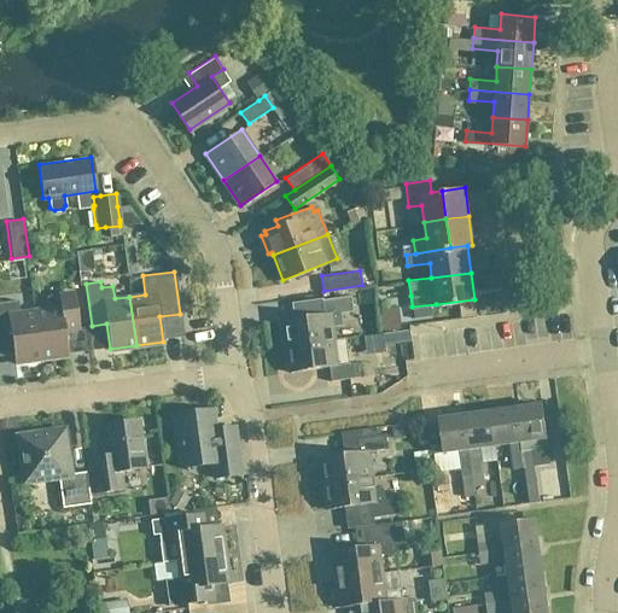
[(34,310),(40,358),(66,355),(64,330),(77,328),(73,291),(46,296),(47,308),(34,310)]
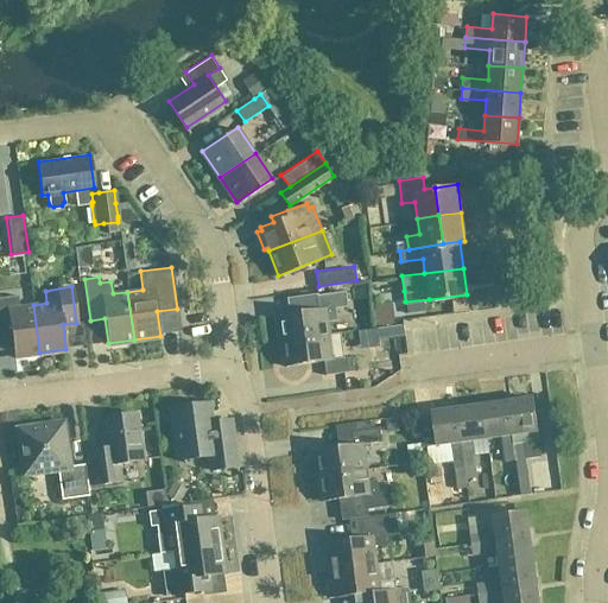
[(282,335),(282,340),(329,332),(327,321),(337,318),(335,306),(347,304),(344,290),(316,294),(318,308),(278,313),(279,317),(274,317),(277,336),(282,335)]
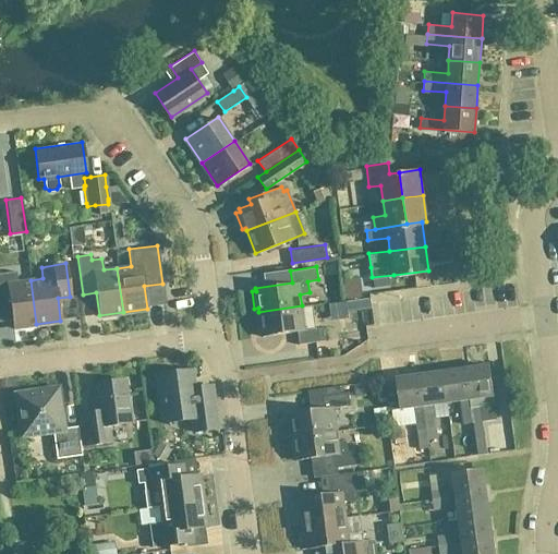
[(36,324),(31,280),(16,282),(15,271),(0,272),(0,305),(9,304),(12,327),(36,324)]
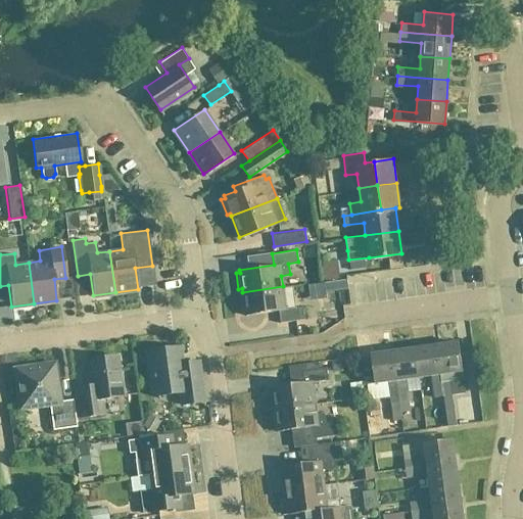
[(292,285),(283,286),(242,292),(245,314),(278,310),(280,322),(304,318),(302,305),(294,307),(292,285)]
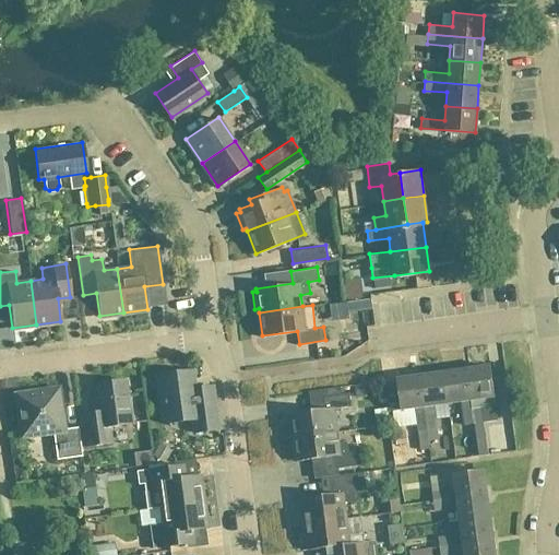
[(495,404),(494,396),(489,364),(466,367),(473,422),(477,455),(487,452),(480,405),(495,404)]
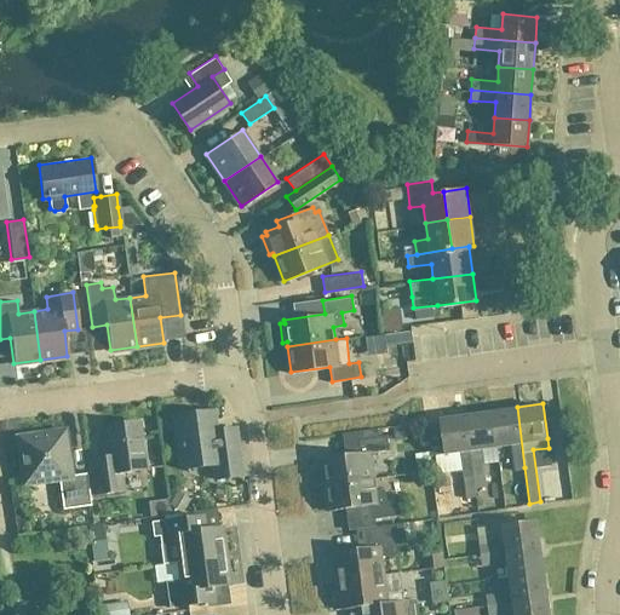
[(517,407),(492,411),(495,446),(511,444),(515,469),(524,467),(517,407)]
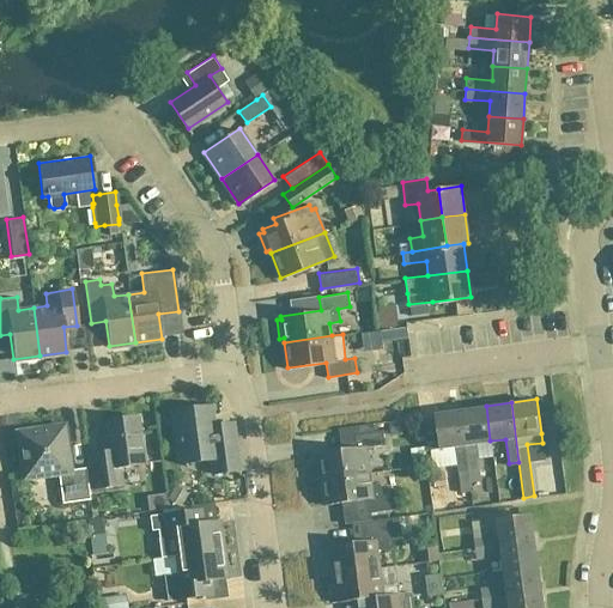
[(212,425),(210,406),(171,411),(178,463),(210,458),(212,473),(237,469),(231,423),(212,425)]
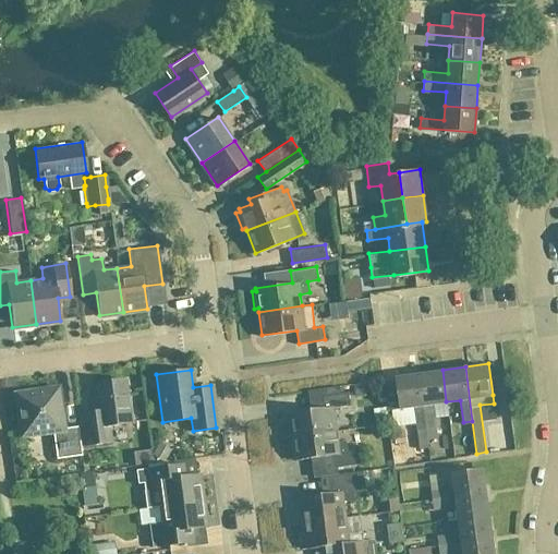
[(443,370),(420,373),(426,428),(436,426),(433,404),(446,401),(443,370)]
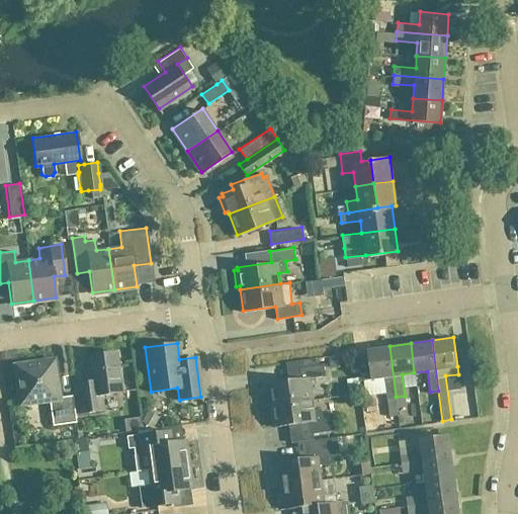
[(396,397),(390,346),(367,349),(371,378),(384,376),(387,398),(396,397)]
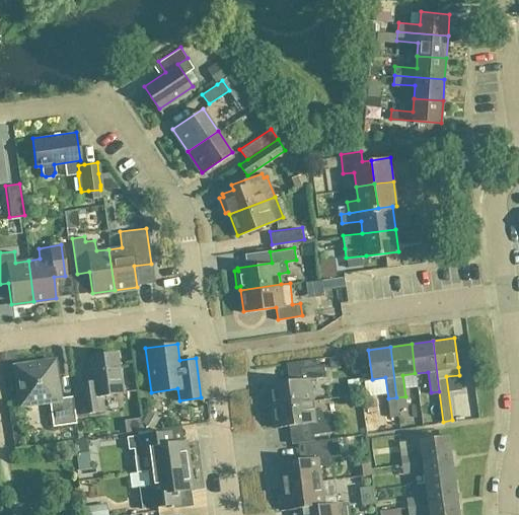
[(89,381),(74,383),(78,414),(102,411),(100,395),(121,392),(116,352),(86,356),(89,381)]
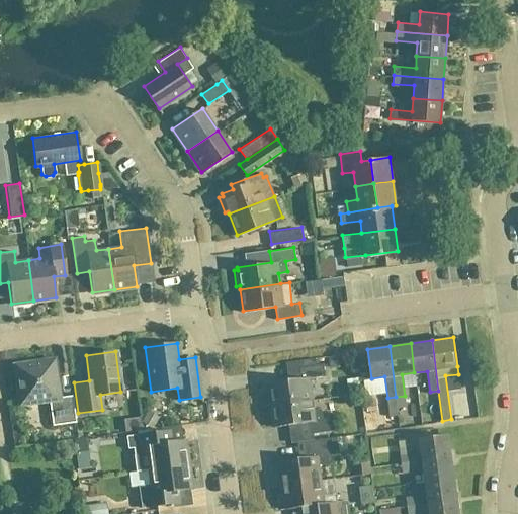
[(48,400),(52,424),(52,425),(75,422),(71,395),(58,397),(53,359),(14,365),(19,404),(48,400)]
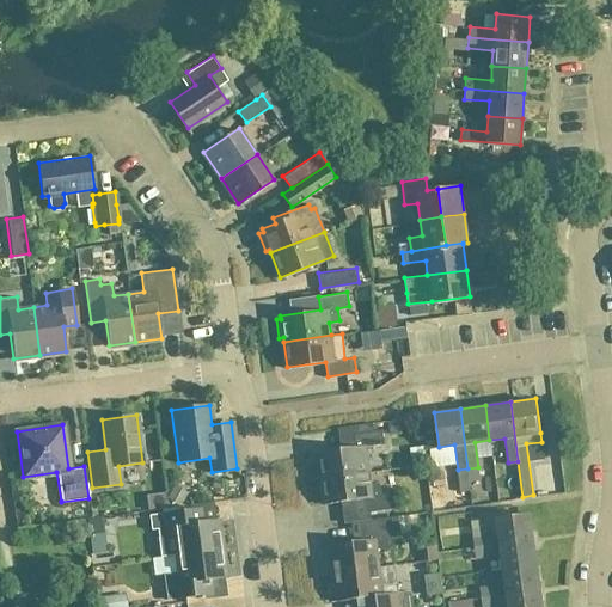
[(320,478),(368,472),(365,447),(384,443),(381,429),(353,433),(355,447),(317,453),(320,478)]
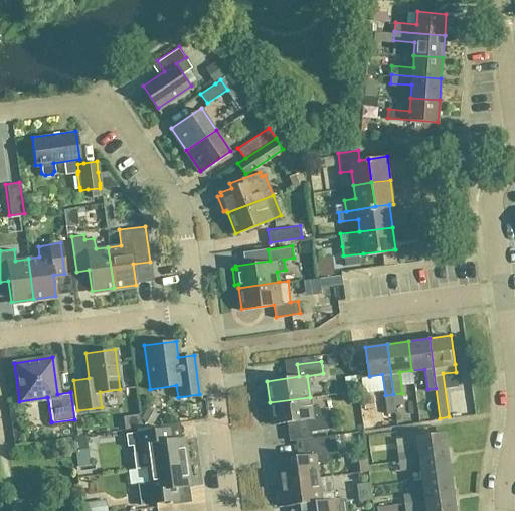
[(374,407),(373,395),(363,397),(364,408),(374,407)]
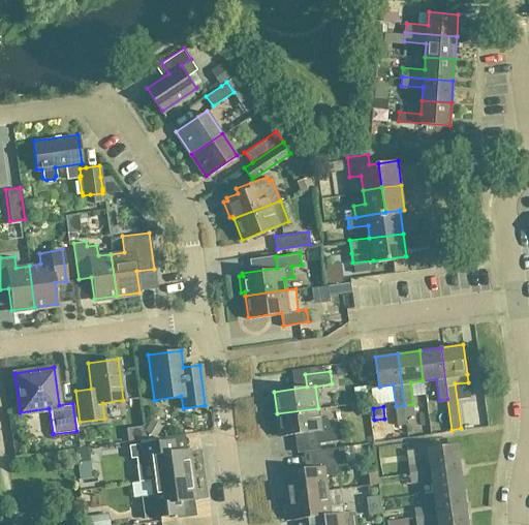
[(319,419),(318,408),(277,413),(280,435),(315,431),(316,442),(341,439),(340,427),(330,428),(328,418),(319,419)]
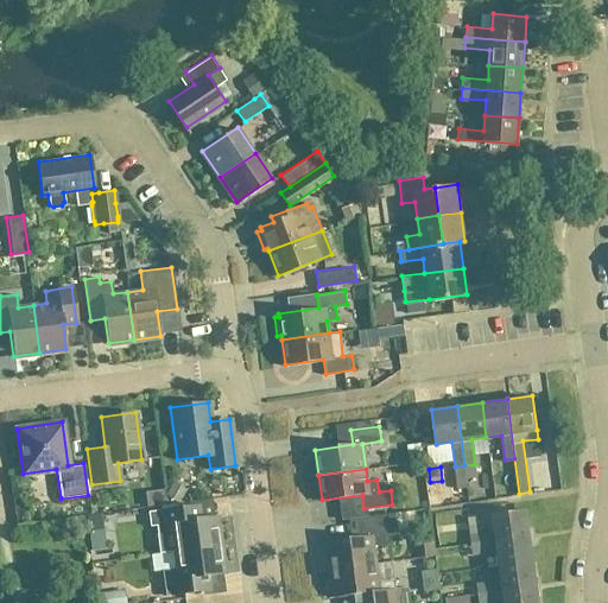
[(190,519),(189,506),(147,512),(150,526),(156,525),(157,535),(156,535),(158,553),(173,551),(221,545),(216,515),(190,519)]
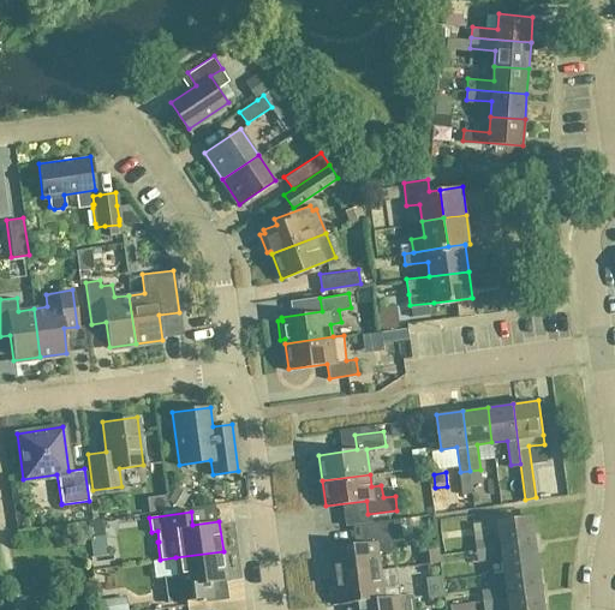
[(476,549),(535,542),(532,514),(496,519),(499,536),(475,539),(476,549)]
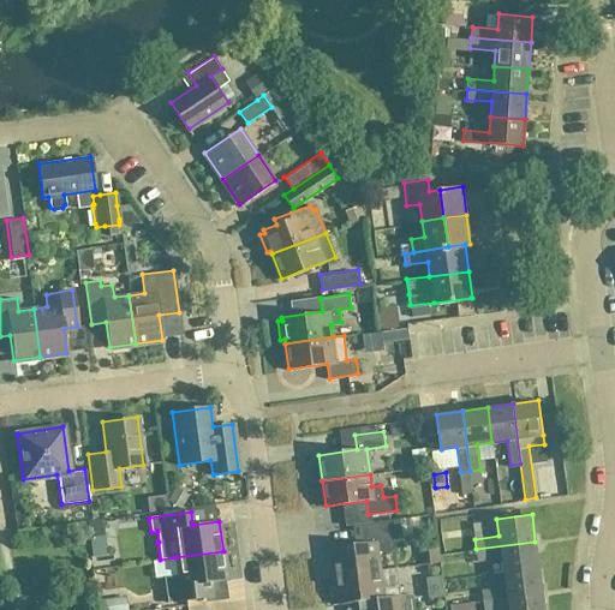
[(330,546),(335,575),(380,569),(377,552),(394,550),(393,539),(402,538),(400,519),(362,524),(364,543),(330,546)]
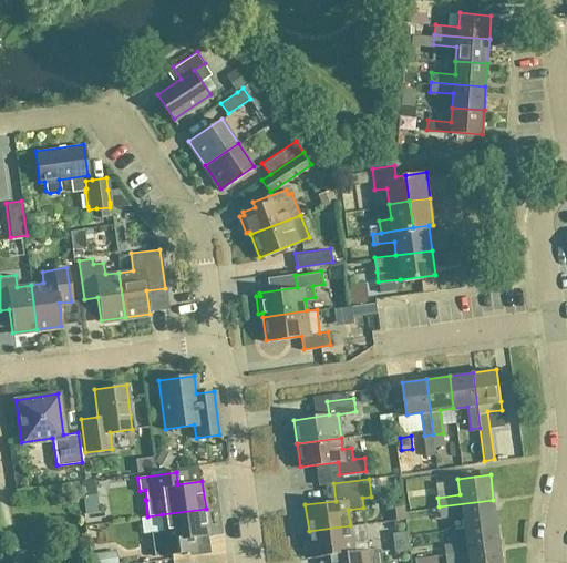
[(496,523),(493,500),(439,507),(440,517),(462,513),(464,526),(496,523)]
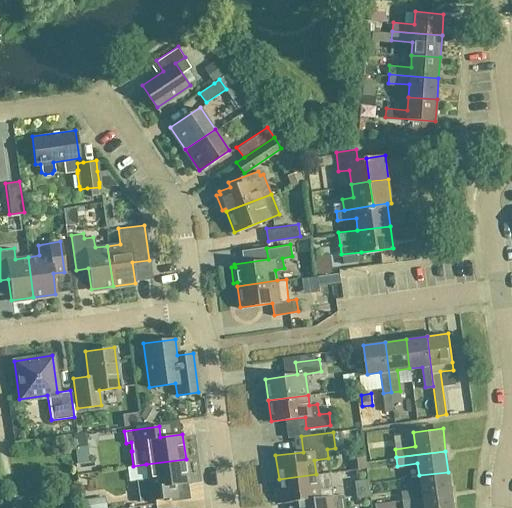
[(186,459),(146,464),(148,478),(136,480),(139,501),(169,497),(167,485),(189,482),(186,459)]
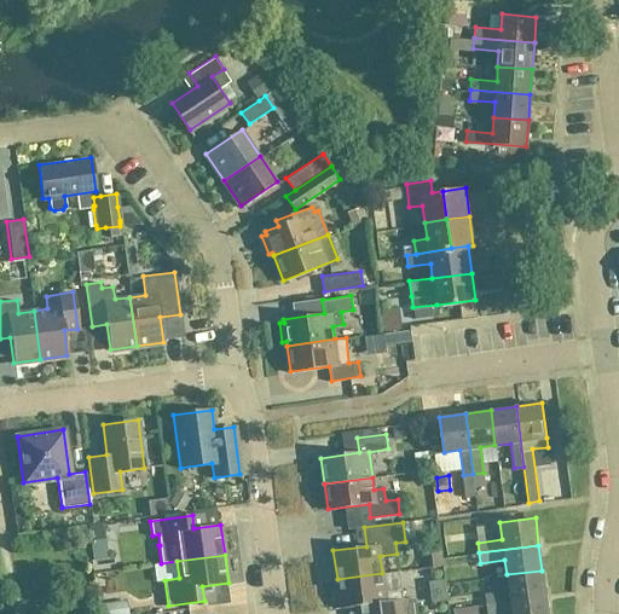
[(427,581),(443,581),(444,565),(428,565),(427,581)]
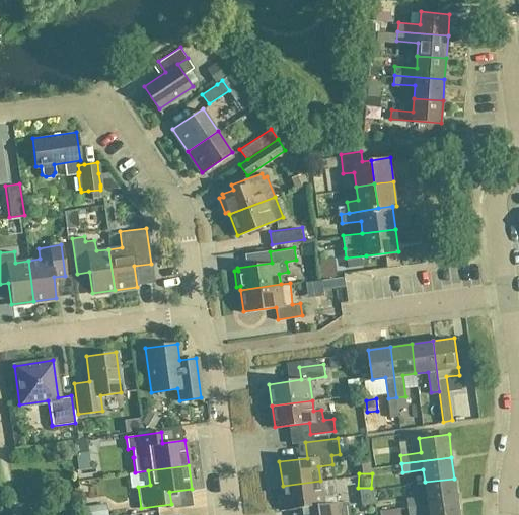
[(335,479),(320,481),(283,486),(286,510),(313,506),(314,514),(347,514),(345,501),(338,502),(337,494),(332,494),(330,481),(335,481),(335,479)]
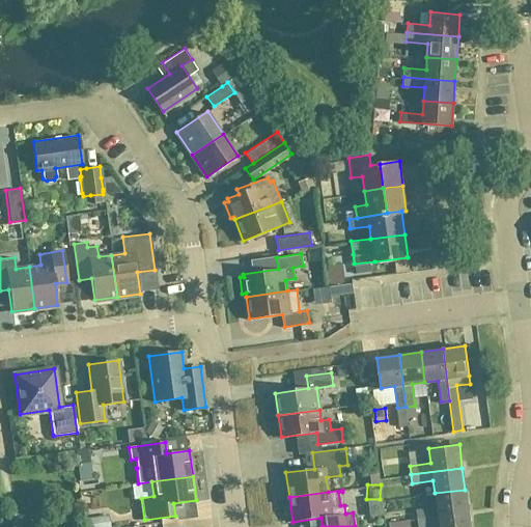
[(468,511),(465,490),(435,493),(437,506),(415,508),(416,518),(468,511)]
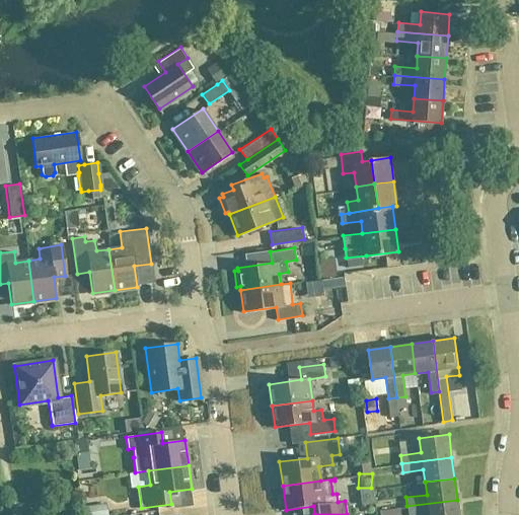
[(459,514),(457,500),(406,506),(408,514),(411,514),(429,513),(429,514),(459,514)]
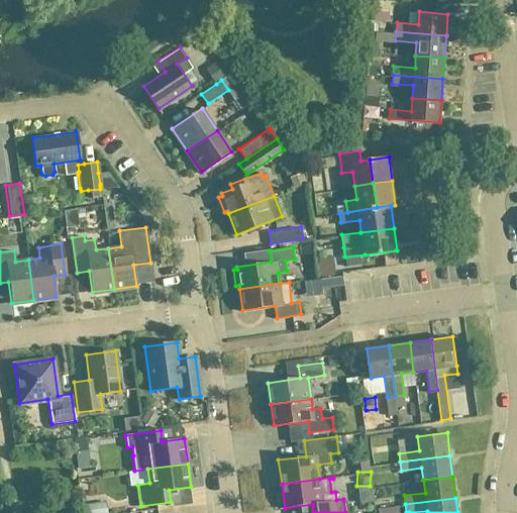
[(83,512),(106,512),(105,500),(82,503),(83,512)]
